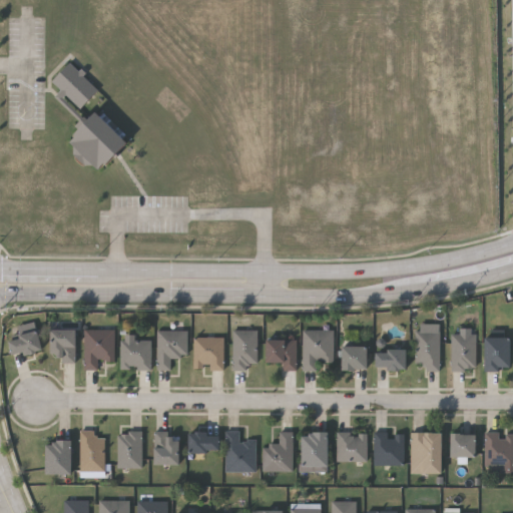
[(69,62),(97,91),(77,110),(50,81),(69,62)]
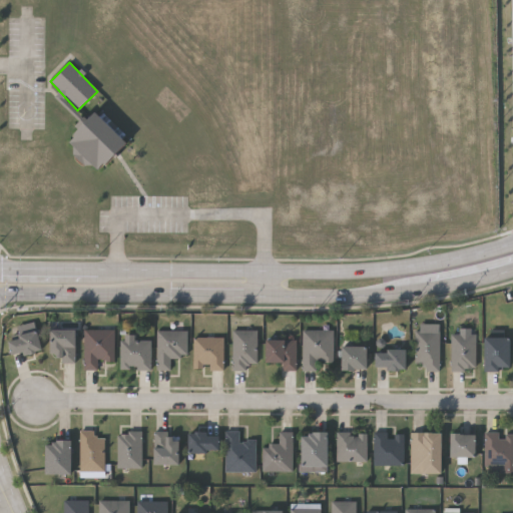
[(98,173),(67,143),(97,112),(128,142),(98,173)]
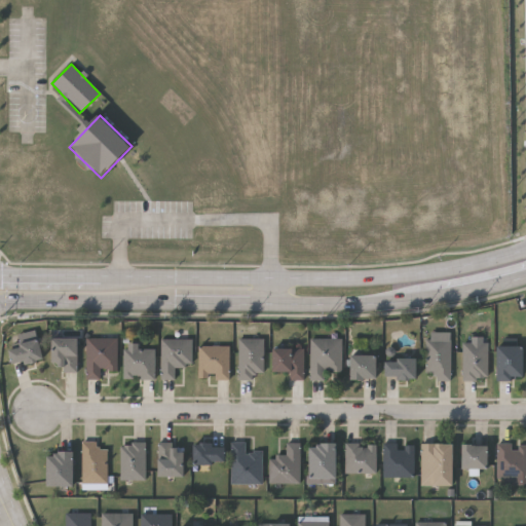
[(8,349),(37,337),(44,354),(15,367),(8,349)]
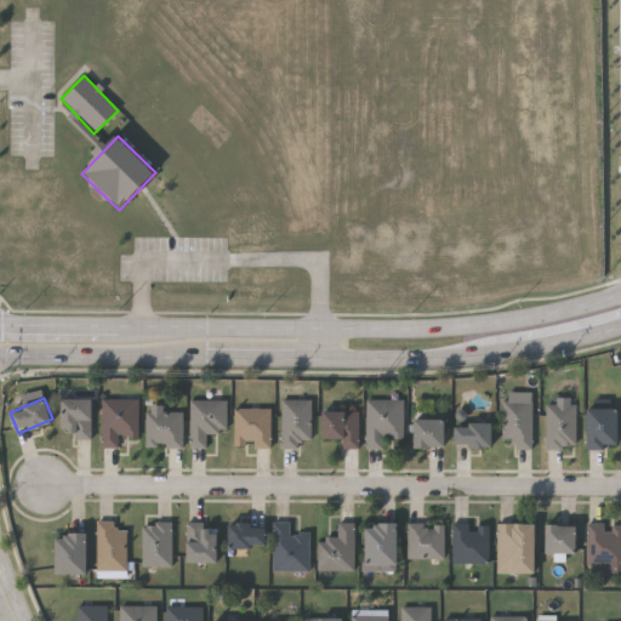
[(92,439),(73,439),(73,427),(61,427),(61,398),(92,398),(92,439)]
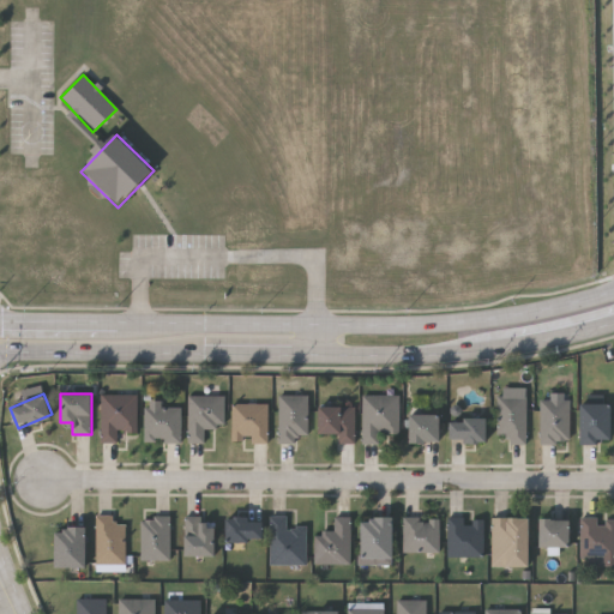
[(100,440),(100,393),(137,393),(137,431),(118,431),(118,440),(100,440)]
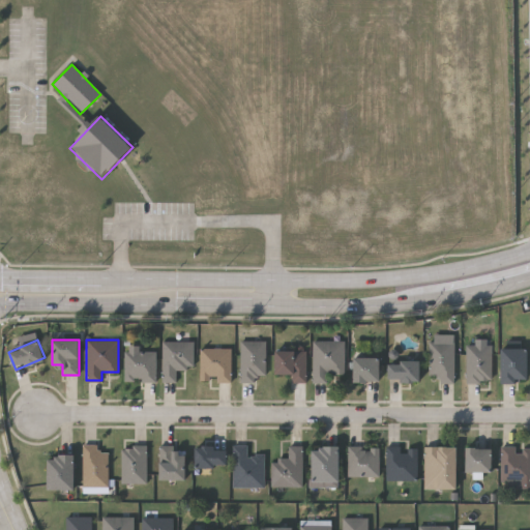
[(162,381),(162,341),(193,341),(193,369),(176,369),(176,381),(162,381)]
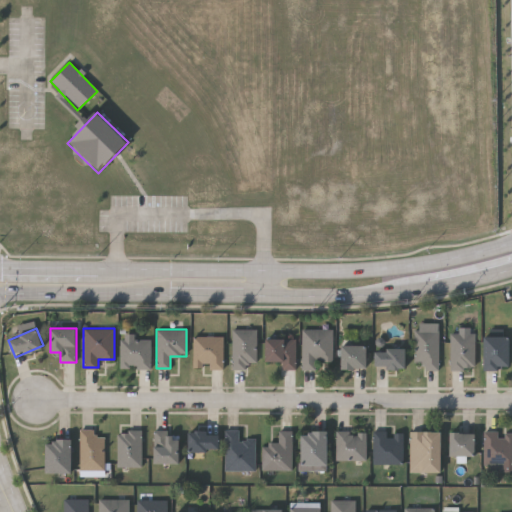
[(232,367),(232,329),(256,329),(256,367),(232,367)]
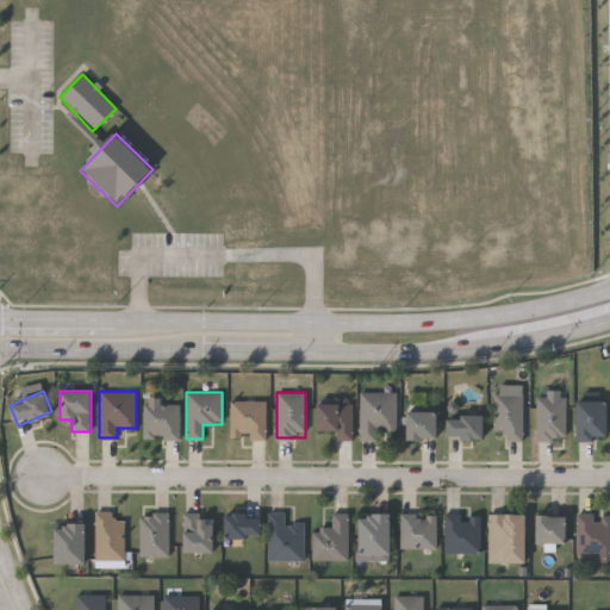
[(396,428),(375,428),(375,440),(360,440),(360,392),(396,392),(396,428)]
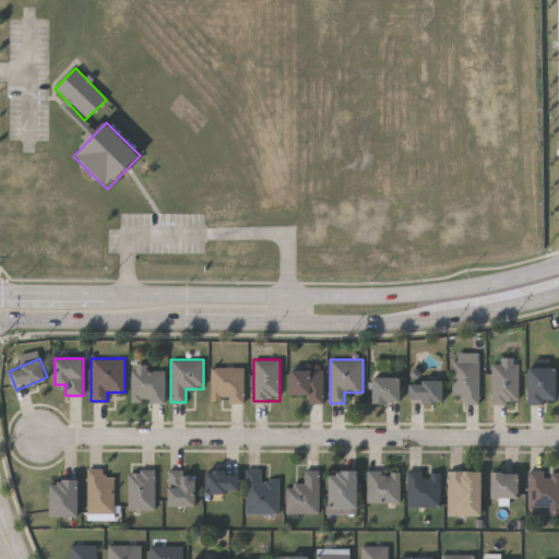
[(464,403),(464,396),(452,396),(452,359),(478,359),(478,403),(464,403)]
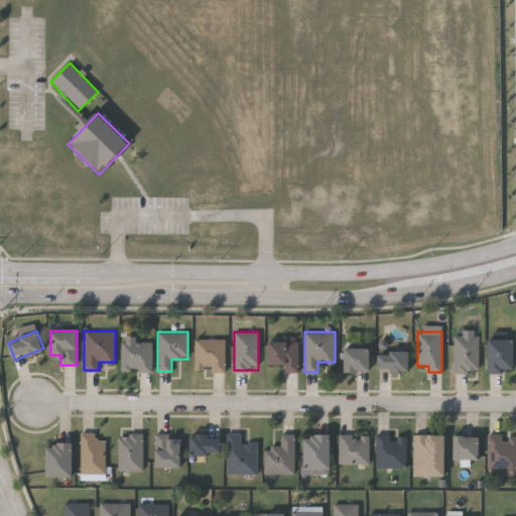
[(151,371),(121,371),(121,336),(135,336),(135,342),(151,342),(151,371)]
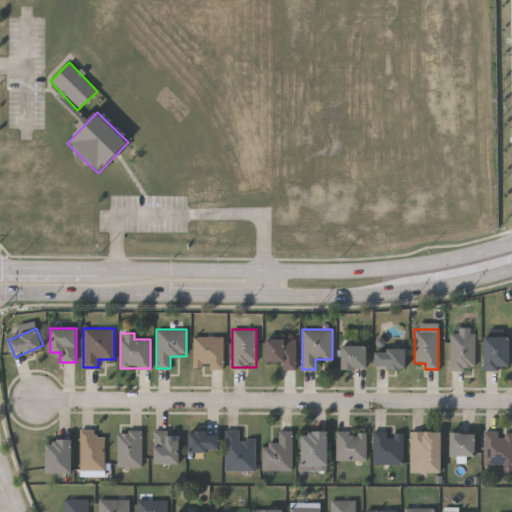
[(450,333),(474,333),(474,369),(450,369),(450,333)]
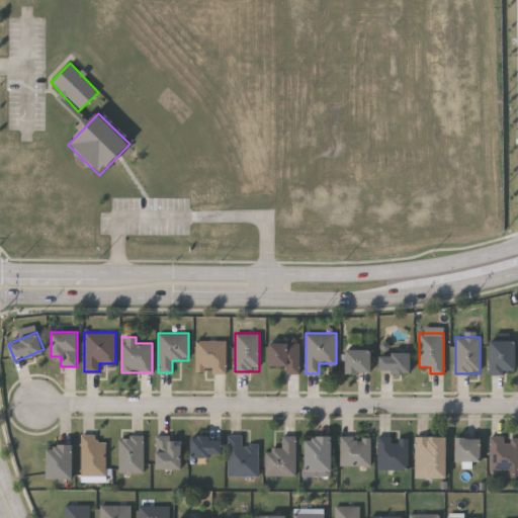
[(194,372),(194,340),(225,340),(225,372),(194,372)]
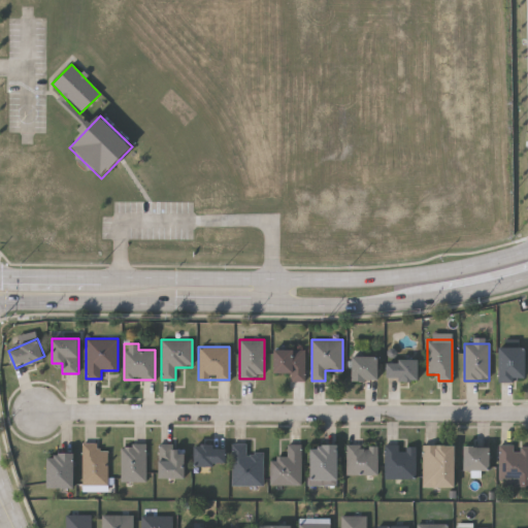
[(527,347),(527,381),(500,381),(500,347),(527,347)]
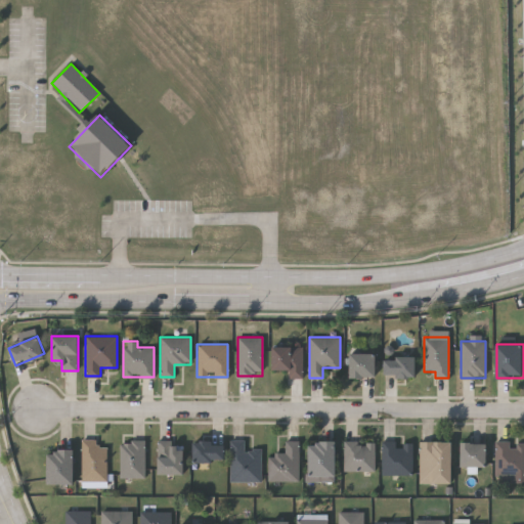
[(288,378),(288,369),(272,369),(272,347),(303,347),(303,378),(288,378)]
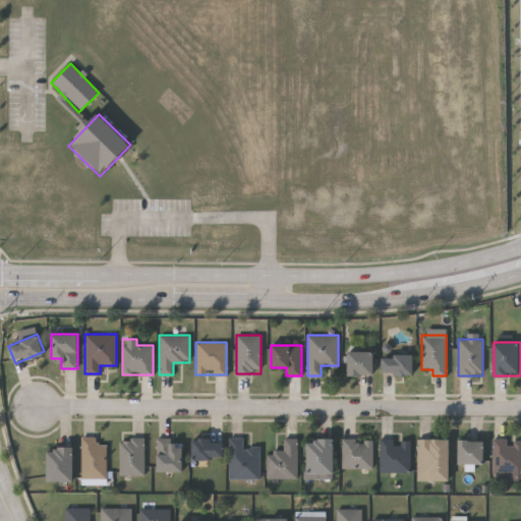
[(373,351),(373,374),(348,374),(348,351),(373,351)]
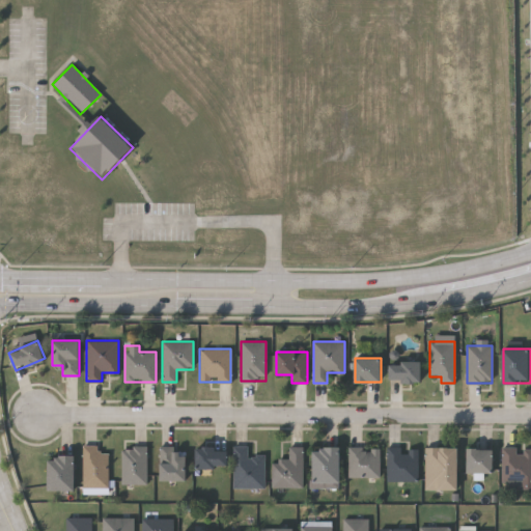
[(421,381),(389,381),(389,362),(421,362),(421,381)]
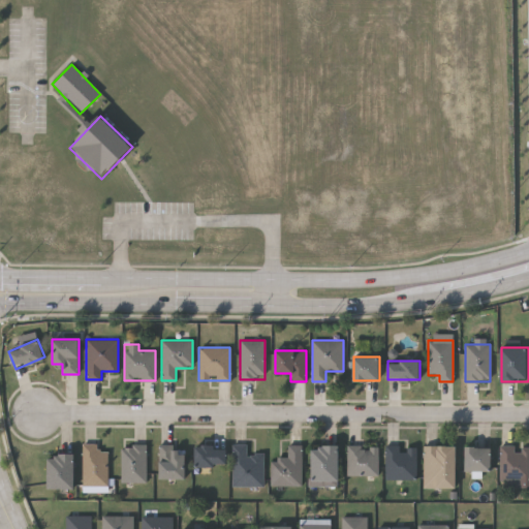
[(98,443),(98,450),(106,450),(106,486),(83,486),(83,443),(98,443)]
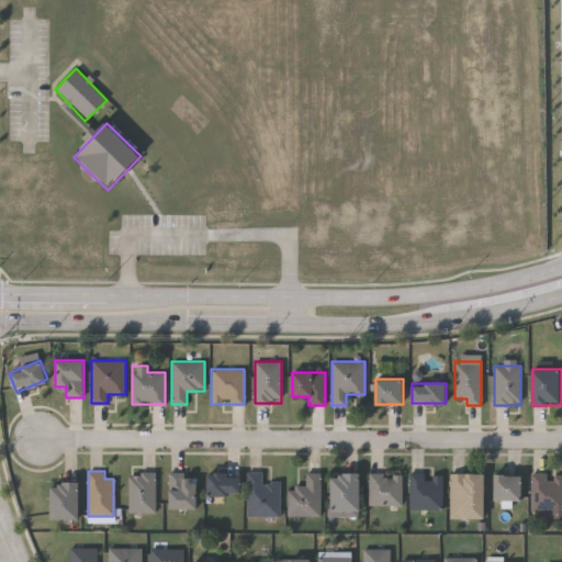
[(155,472),(155,512),(127,512),(128,472),(155,472)]
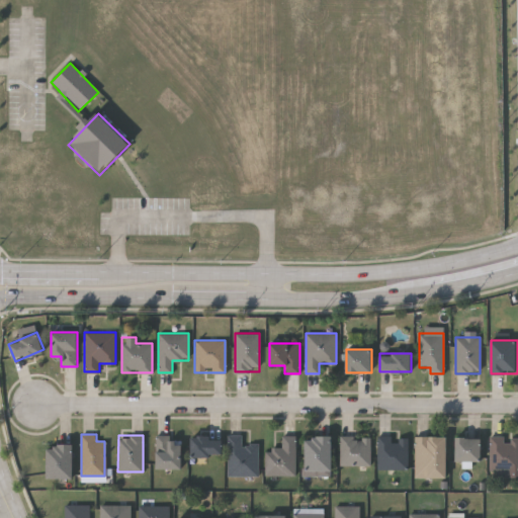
[(227,475),(228,435),(242,435),(242,444),(258,445),(258,476),(227,475)]
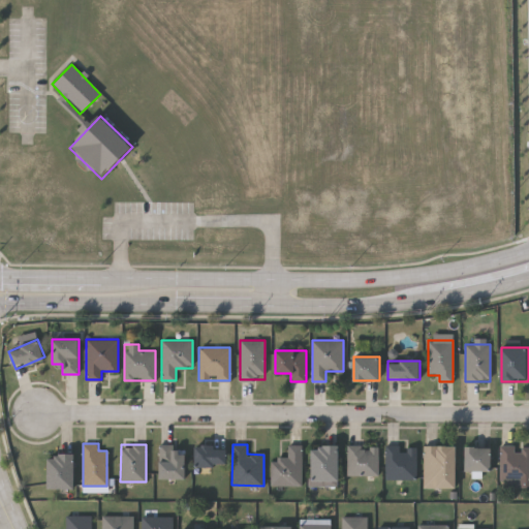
[(271,486),(271,458),(288,458),(288,444),(302,444),(302,486),(271,486)]
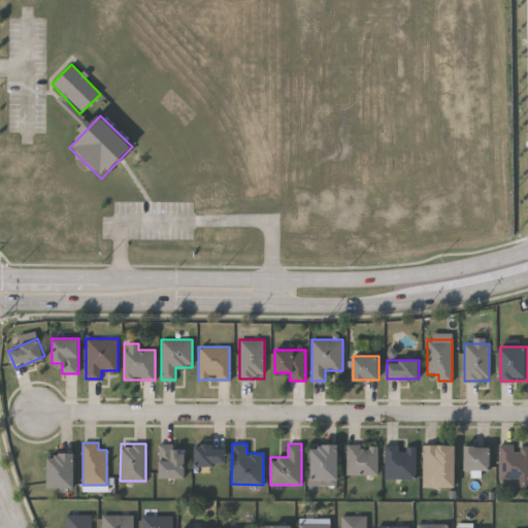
[(195,465),(195,444),(226,444),(226,465),(195,465)]
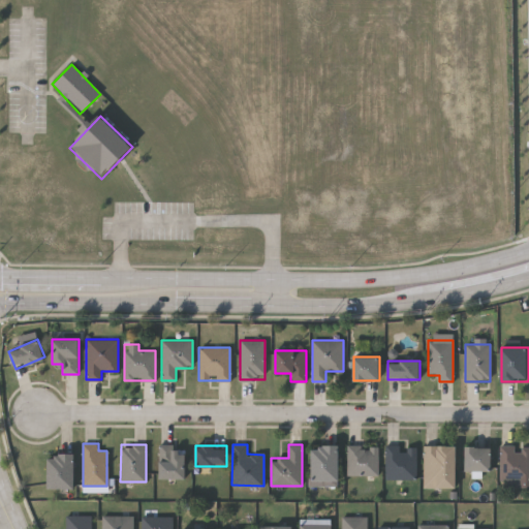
[(378,445),(378,475),(347,475),(347,445),(378,445)]
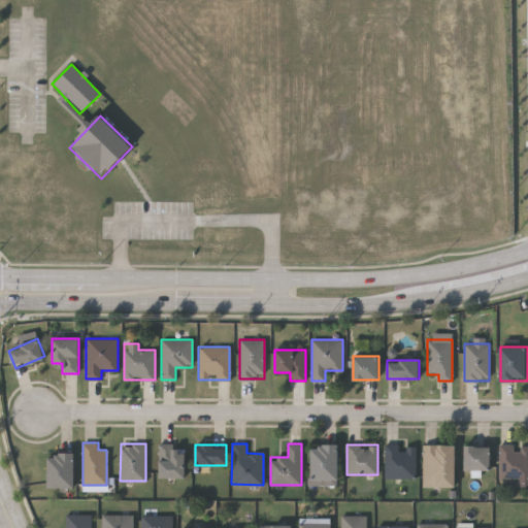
[(416,477),(385,477),(385,444),(416,444),(416,477)]
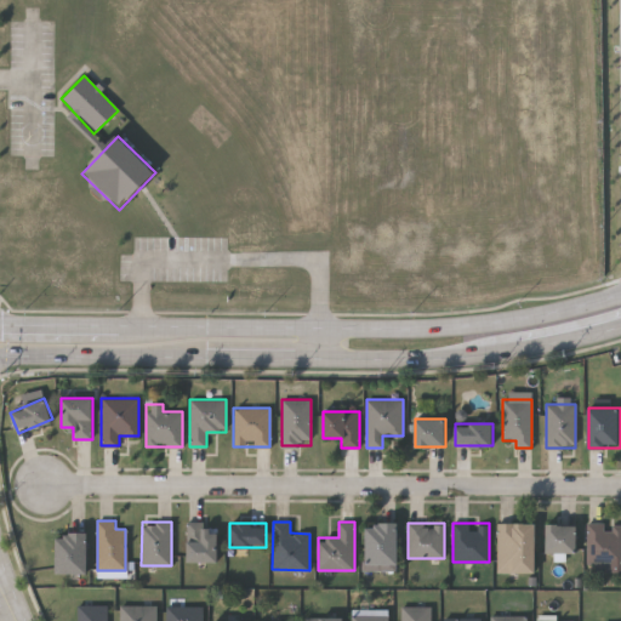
[(497,573),(497,523),(536,523),(536,573),(497,573)]
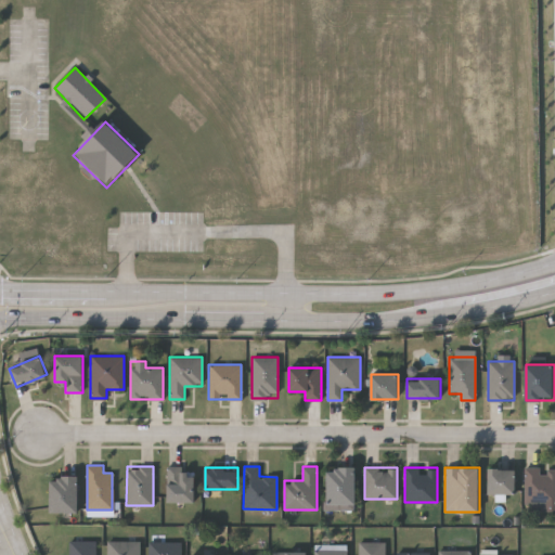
[(554,503),(525,503),(525,467),(554,467),(554,503)]
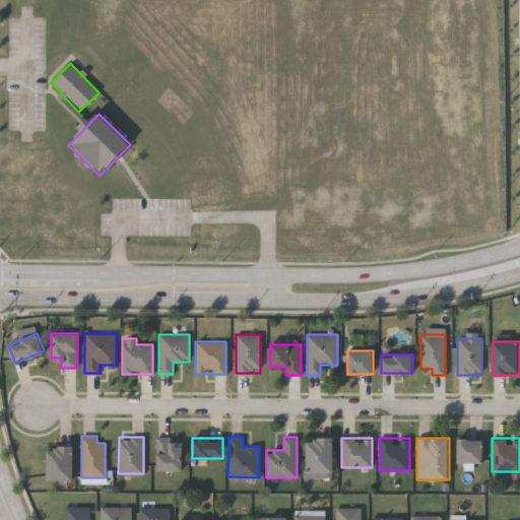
[(156,470),(156,439),(183,439),(183,470),(156,470)]
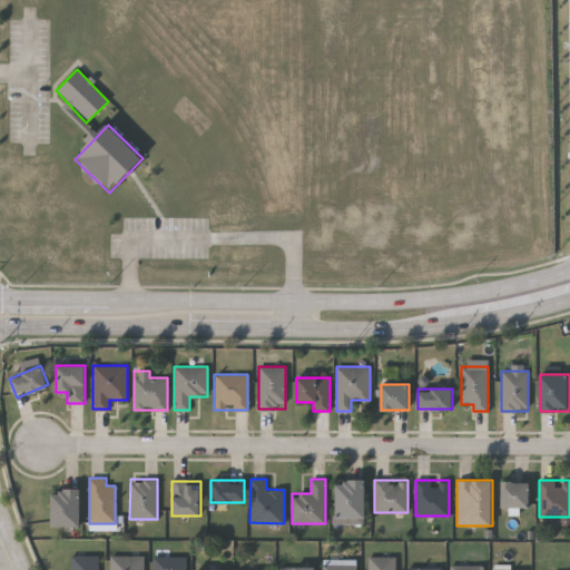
[(336,518),(336,481),(365,481),(365,518),(336,518)]
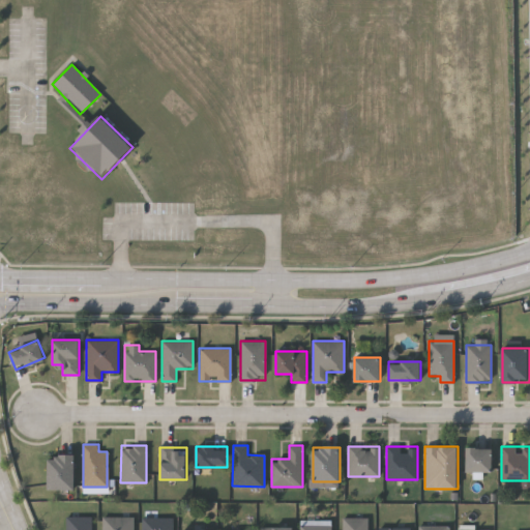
[(493,447),(493,471),(467,471),(467,447),(493,447)]
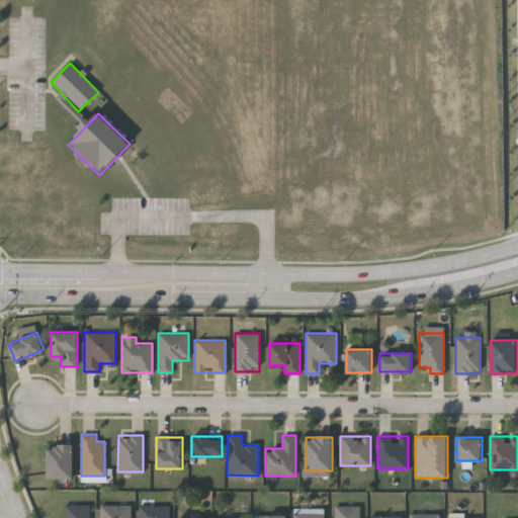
[(73,445),(73,478),(47,478),(47,445),(73,445)]
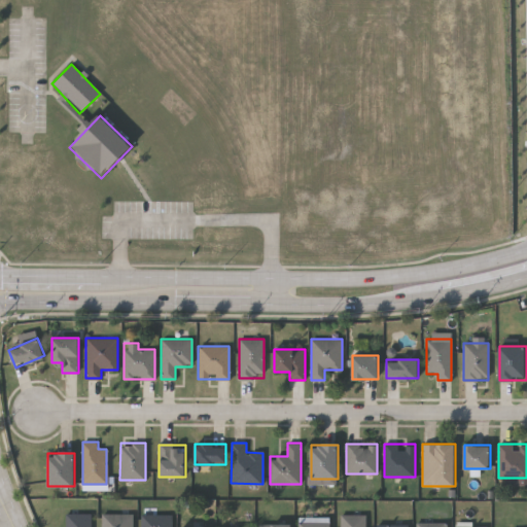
[(91,513),(91,526),(65,526),(65,513),(91,513)]
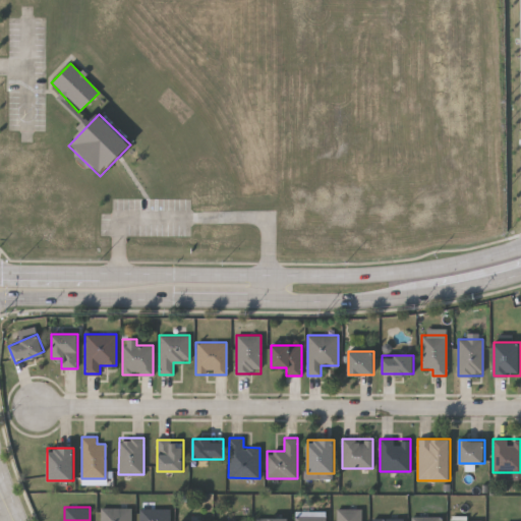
[(100,520),(100,508),(131,508),(131,520),(100,520)]
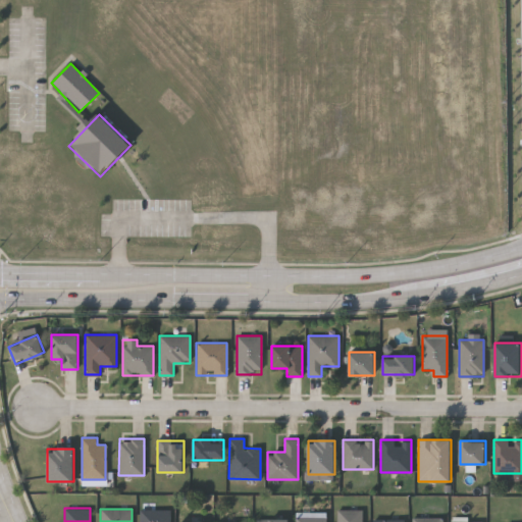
[(140,521),(140,509),(170,509),(170,521),(140,521)]
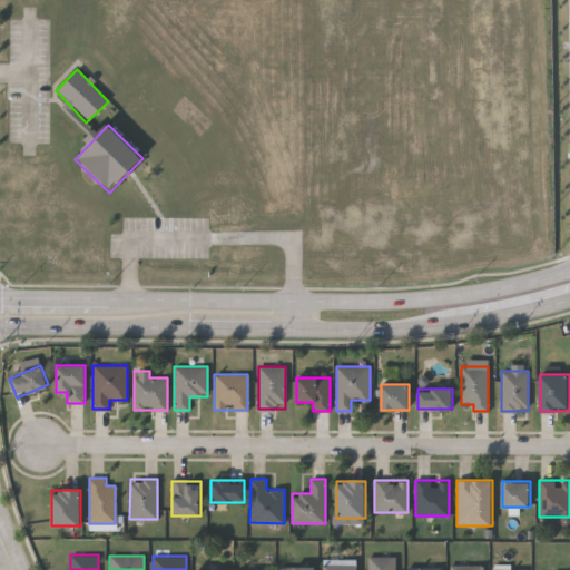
[(394,557),(394,569),(369,569),(369,557),(394,557)]
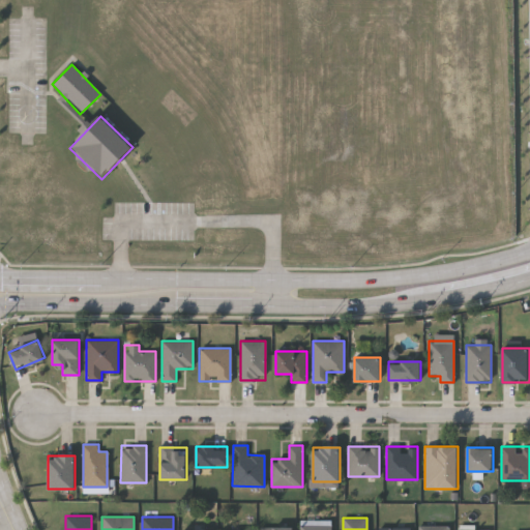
[(332,529),(332,521),(301,521),(301,529),(332,529)]
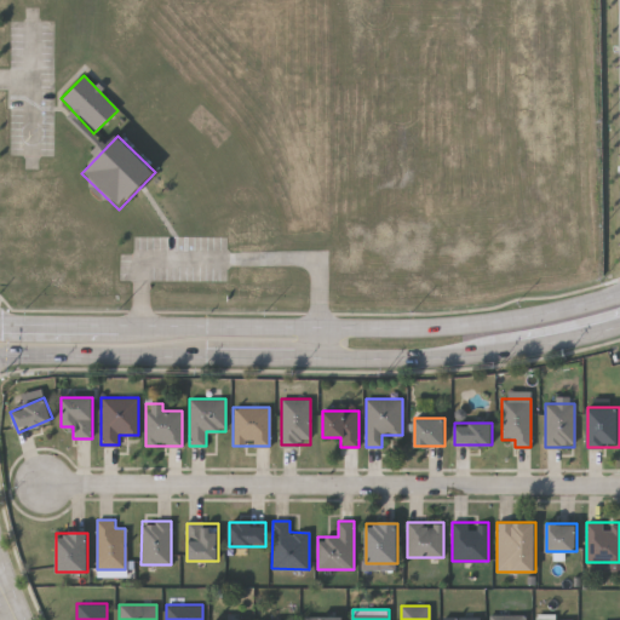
All buildings are outlined.
